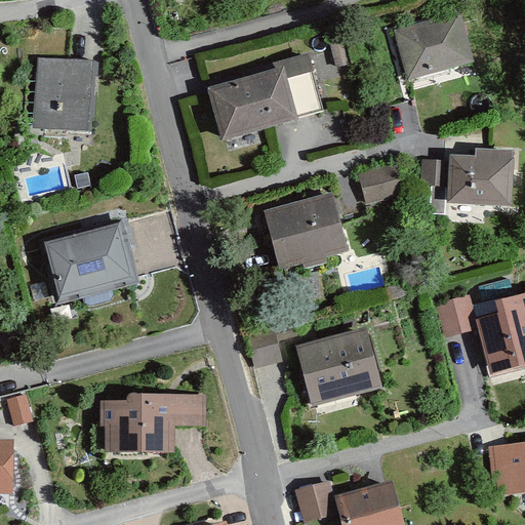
[(459,12),(395,30),(408,80),(473,63),(459,12)]
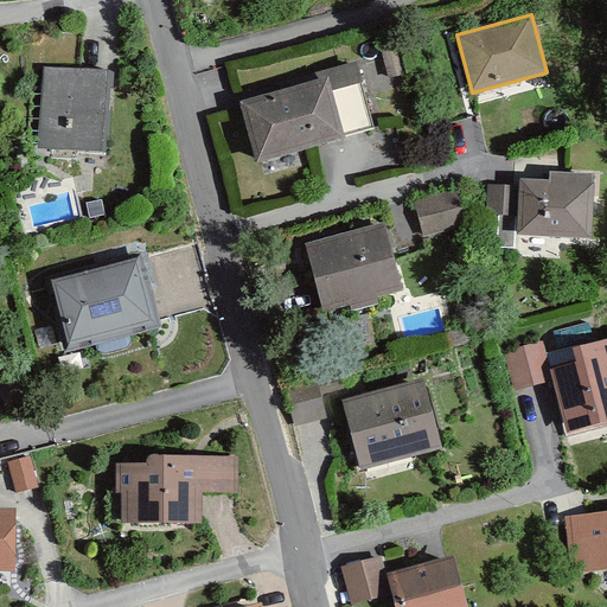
[(382,50),(389,78),(407,74),(400,45),(382,50)]
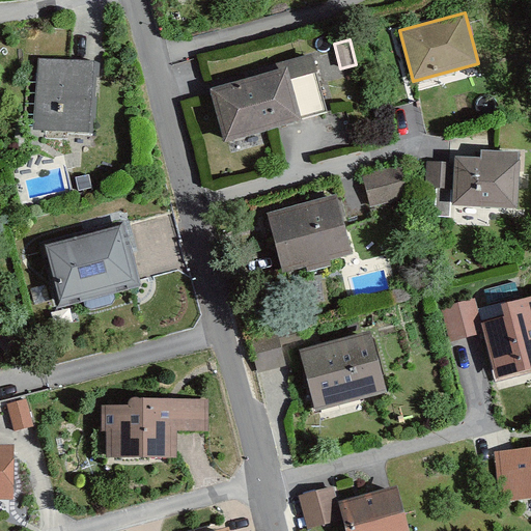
[(95,63),(38,60),(34,131),(91,135),(95,63)]
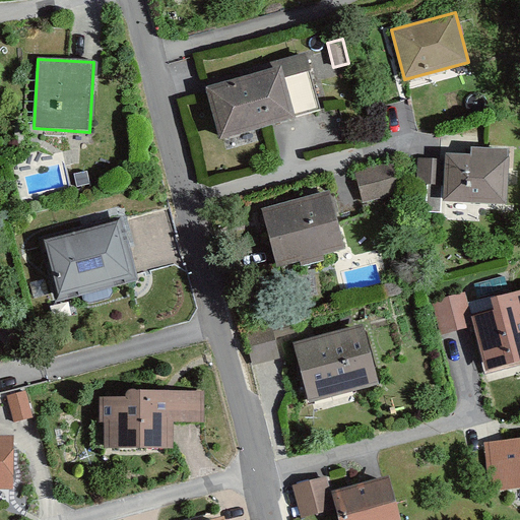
[(281,67),(206,88),(220,141),(296,120),(281,67)]
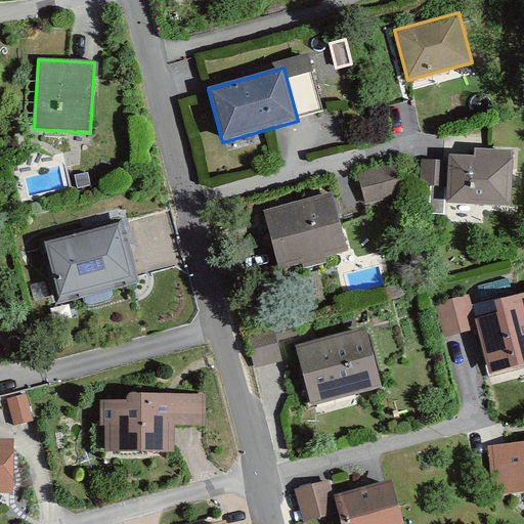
[(447,187),(446,204),(512,207),(515,151),(475,149),(475,157),(448,156),(448,161),(447,187)]
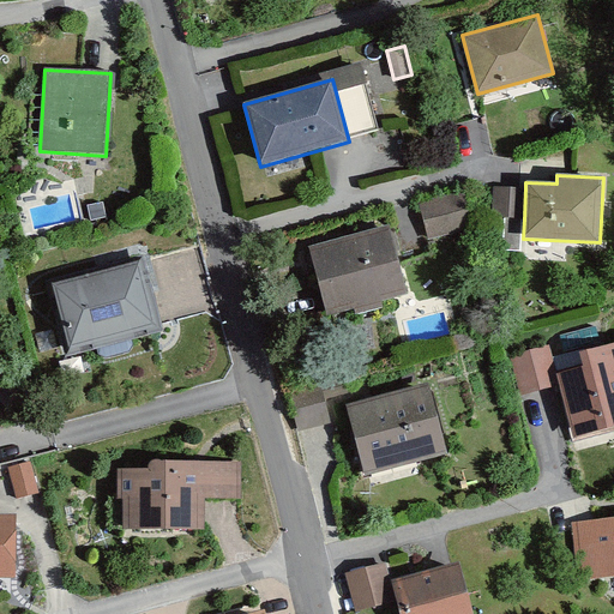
[(524,220),(525,188),(493,187),(492,217),(524,220)]
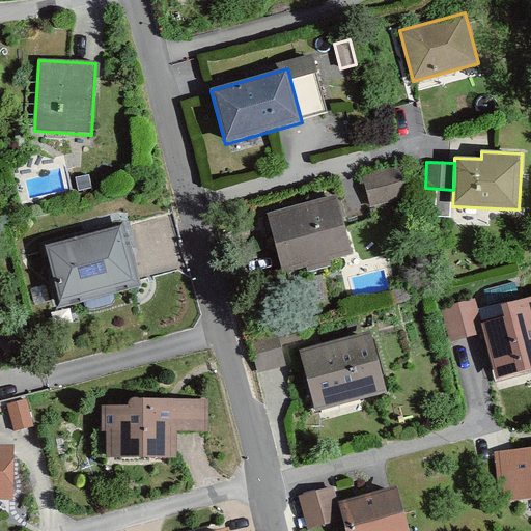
[(401,166),(363,176),(371,208),(410,198),(401,166)]
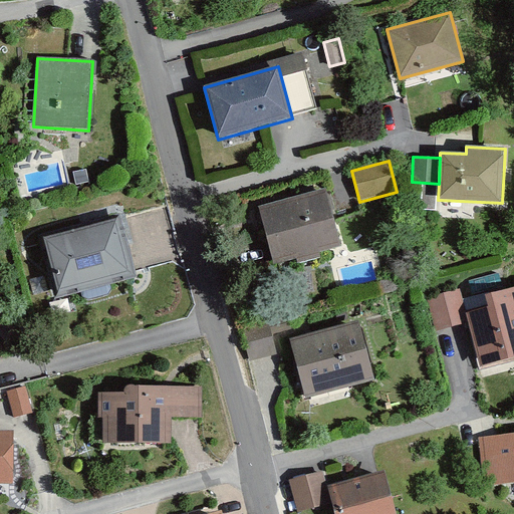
[(326,190),(258,207),(274,270),(321,258),(320,253),(341,247),(326,190)]
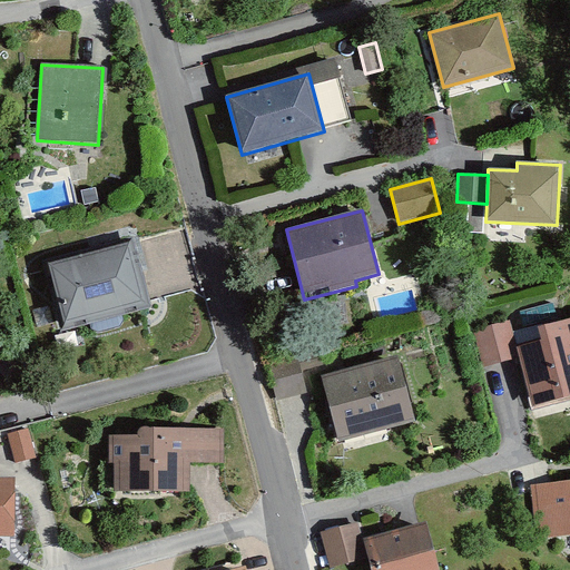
[(133,237),(42,261),(60,332),(151,308),(133,237)]
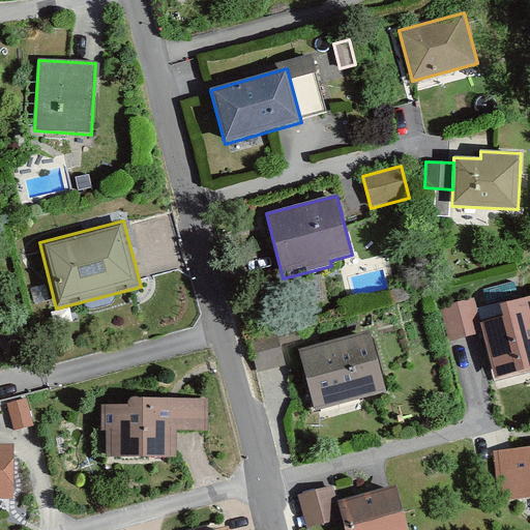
[(529,297),(499,305),(502,318),(480,324),(482,333),(495,379),(529,369),(529,297)]
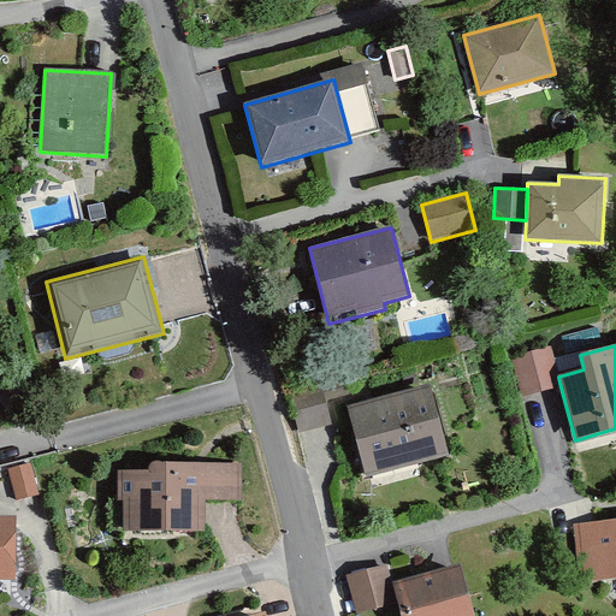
[(551,348),(514,357),(525,397),(561,388),(558,377),(551,348)]
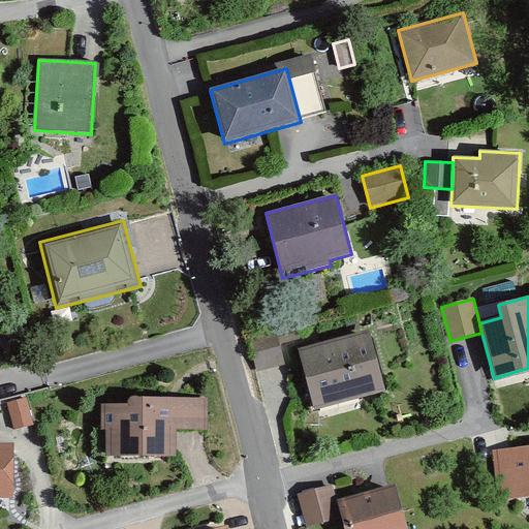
[(298,328),(277,333),(279,344),(300,339),(298,328)]
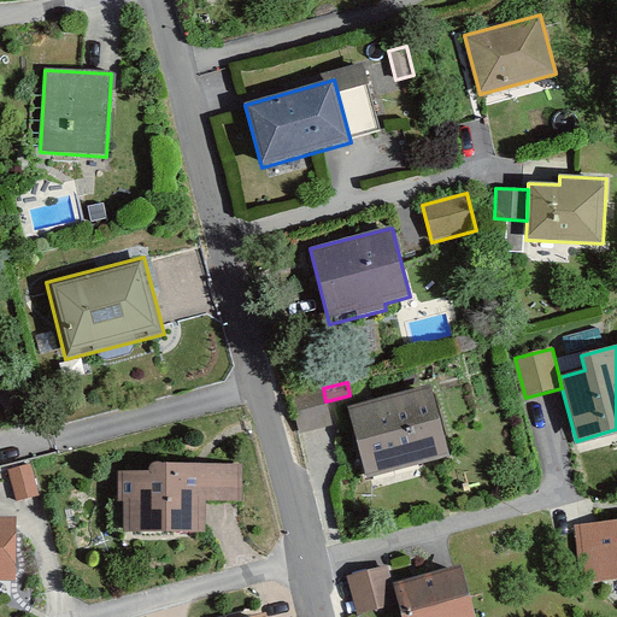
[(436,387),(351,411),(370,481),(456,458),(436,387)]
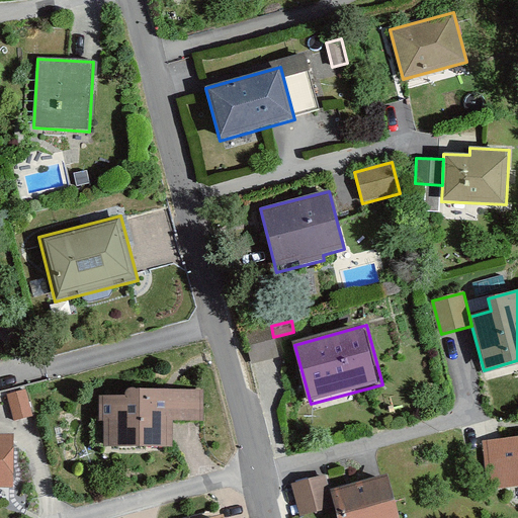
[(6,395),(13,422),(32,417),(26,390),(6,395)]
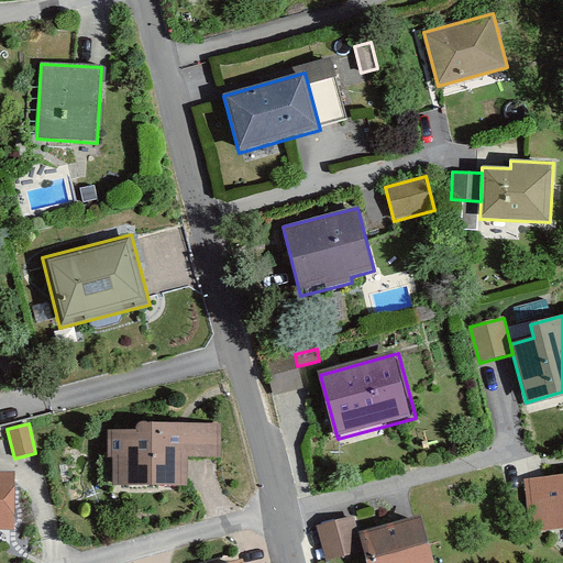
[(187,459),(221,459),(221,426),(139,426),(139,435),(113,435),(113,454),(122,454),(122,481),(187,481),(187,459)]
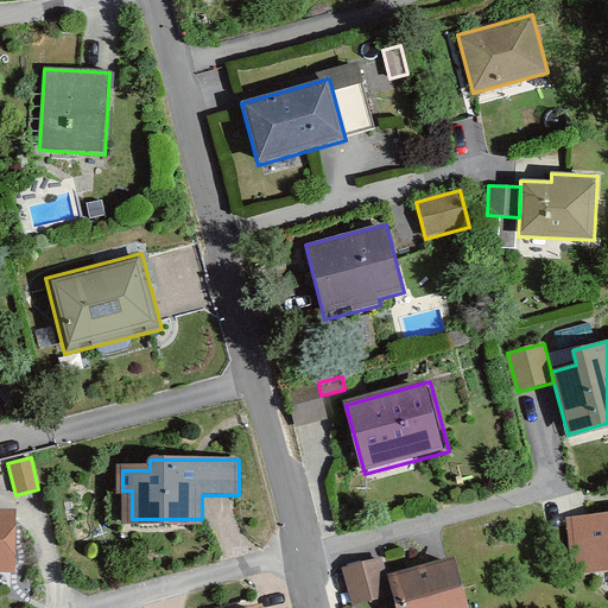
[(607,513),(569,518),(575,575),(607,571),(607,513)]
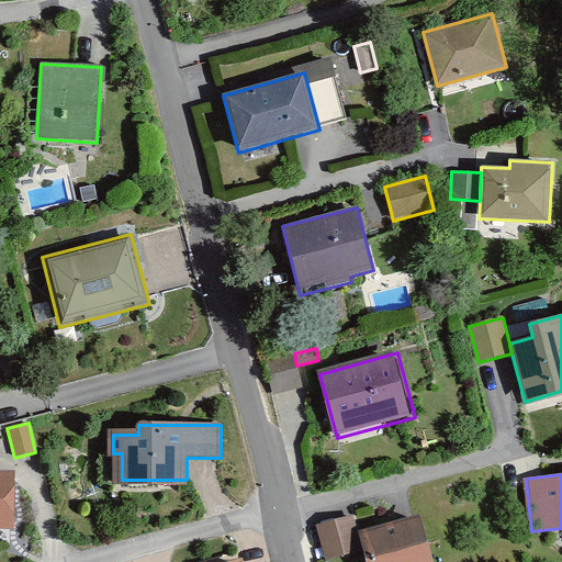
[(0,531),(11,532),(12,476),(0,475),(0,531)]
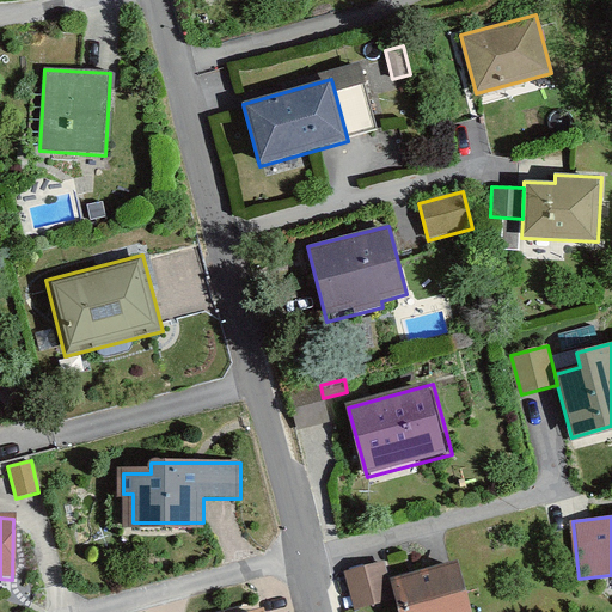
[(385,561),(344,573),(354,611),(395,600),(390,581),(385,561)]
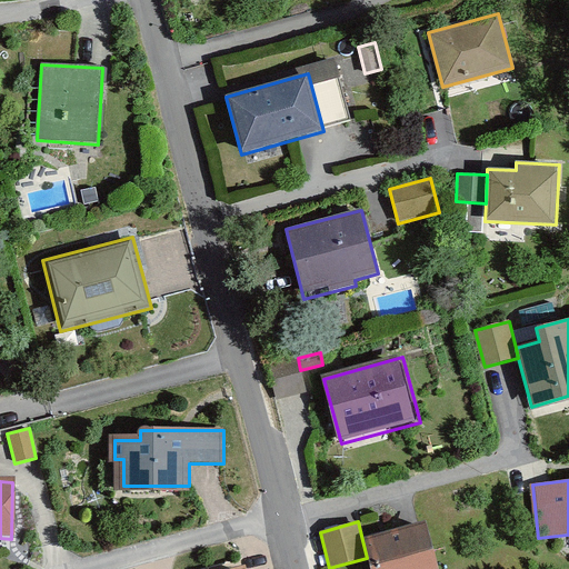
[(437,568),(426,522),(362,540),(367,558),(370,568),(437,568)]
